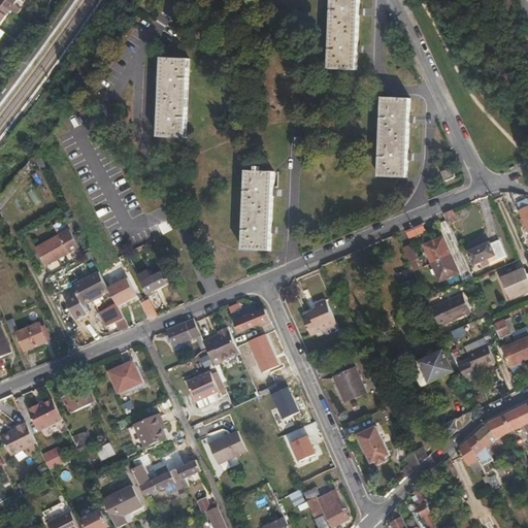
[(0,0),(0,2),(10,10),(18,0),(0,0)]
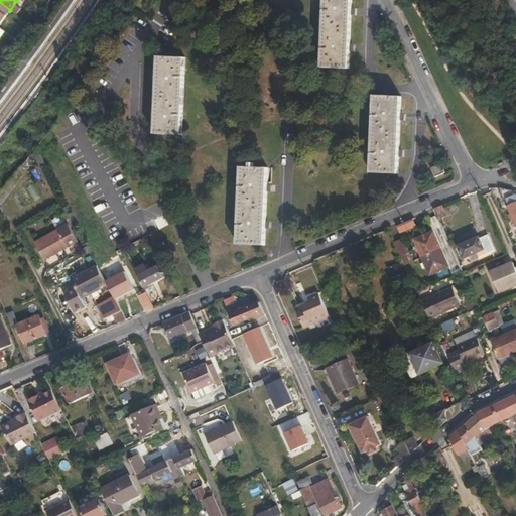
[(325,0),(323,68),(350,69),(352,0),(325,0)]
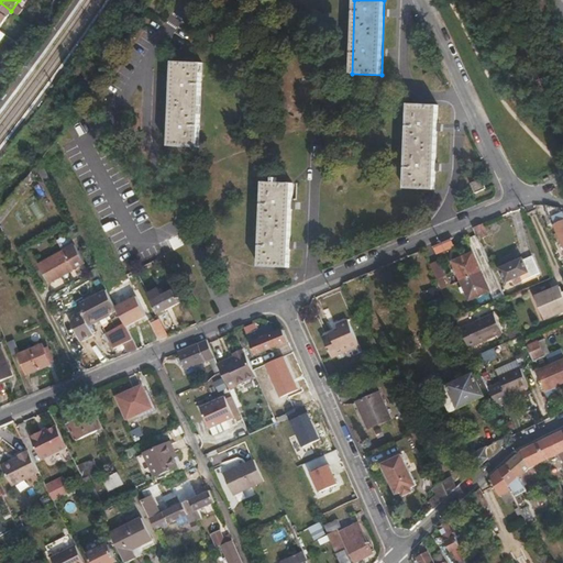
[(0,26),(11,11),(0,2),(0,26)]
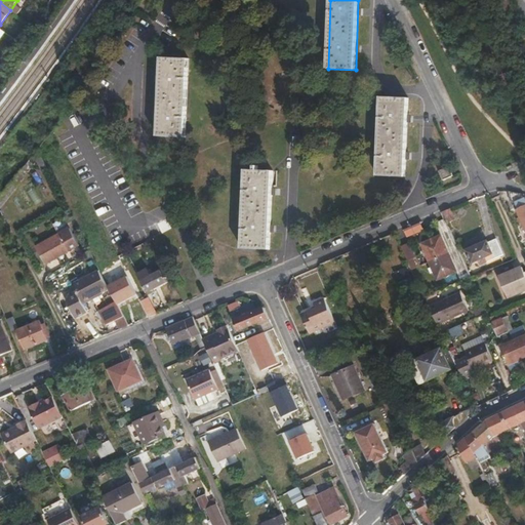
[(161,57),(158,136),(186,137),(189,58),(161,57)]
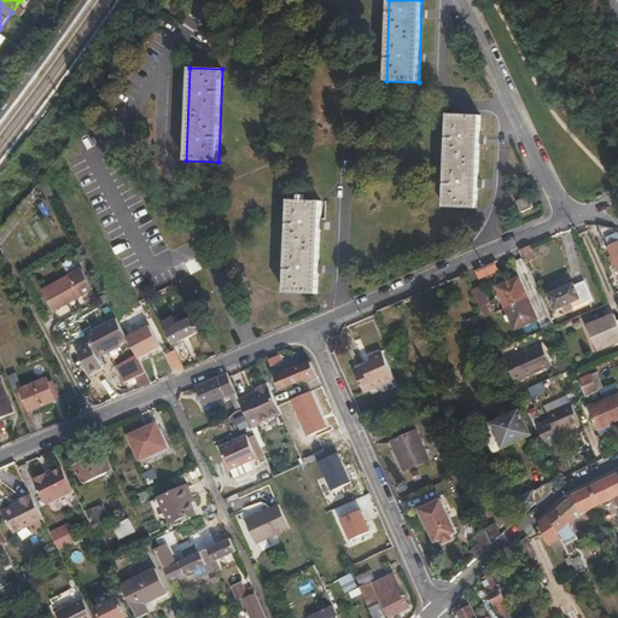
[(448,114),(445,207),(477,208),(482,116),(448,114)]
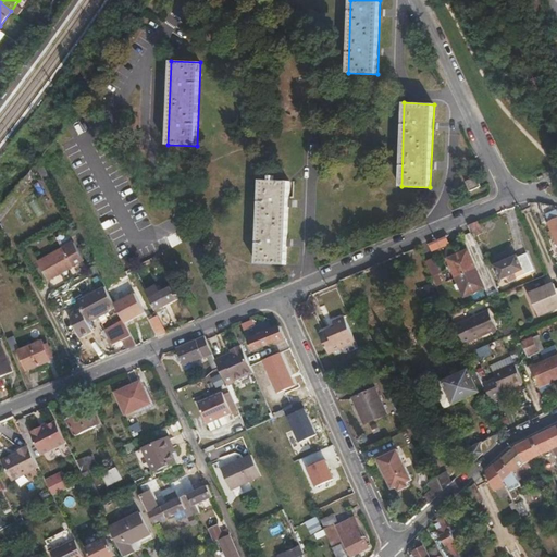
[(51,180),(40,159),(36,165),(45,182),(47,181),(48,182),(51,180)]
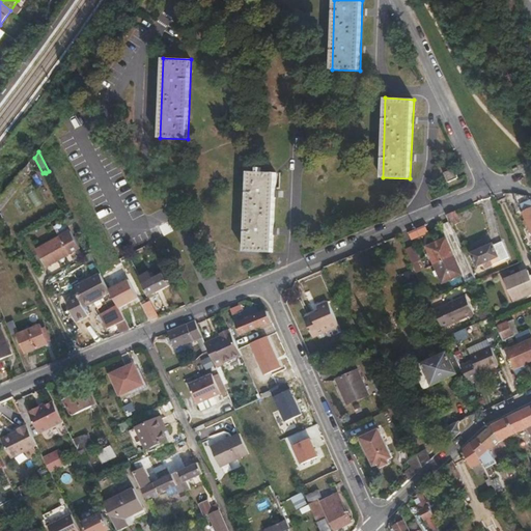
[(35,167),(30,162),(12,184),(18,188),(35,167)]
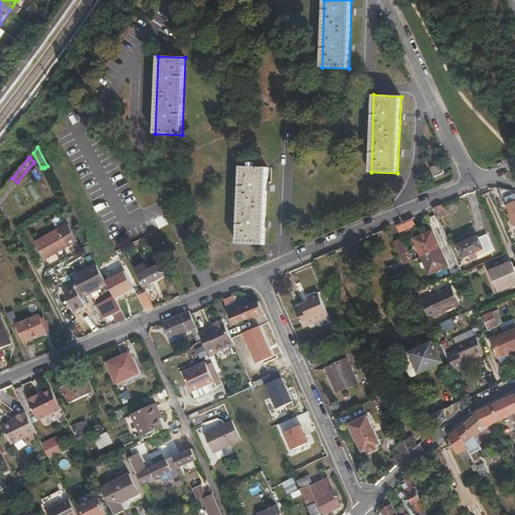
[(240,166),(237,243),(265,244),(269,168),(253,167),(253,163),(250,163),(250,167),(240,166)]
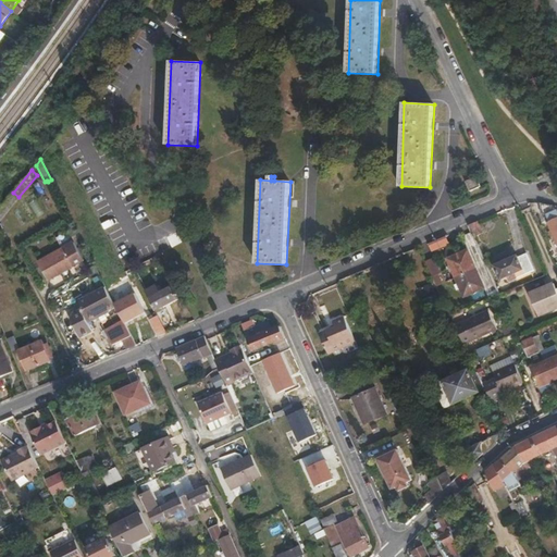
[(477,177),(467,182),(471,190),(481,186),(477,177)]
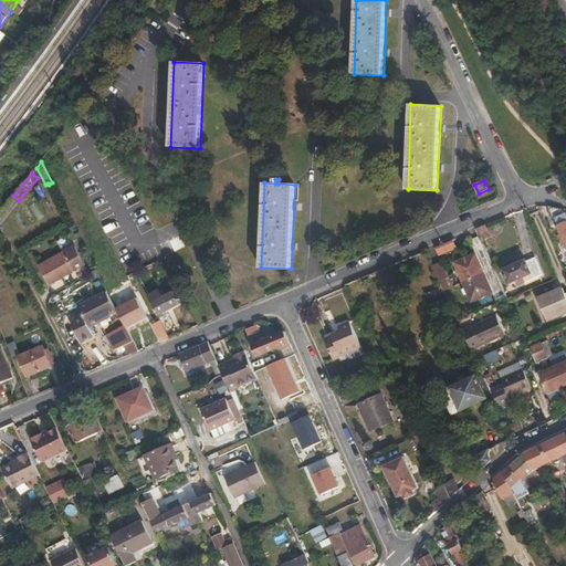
[(0,226),(20,201),(13,197),(0,212),(0,226)]
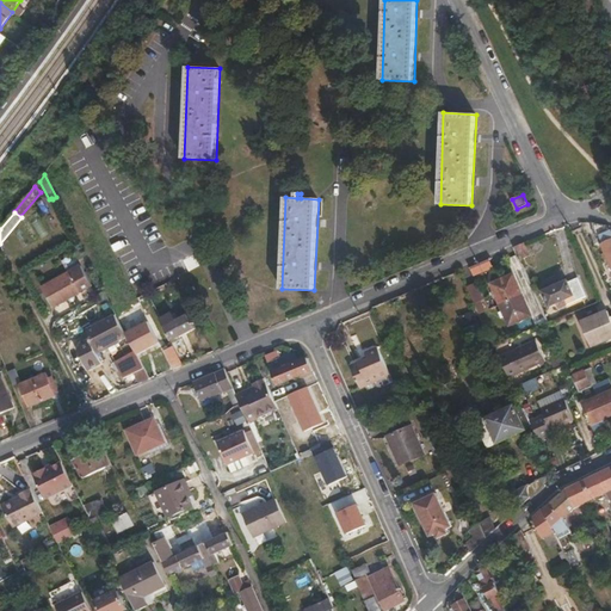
[(610,228),(610,226),(592,222),(594,234),(598,245),(602,244),(610,265),(610,228)]
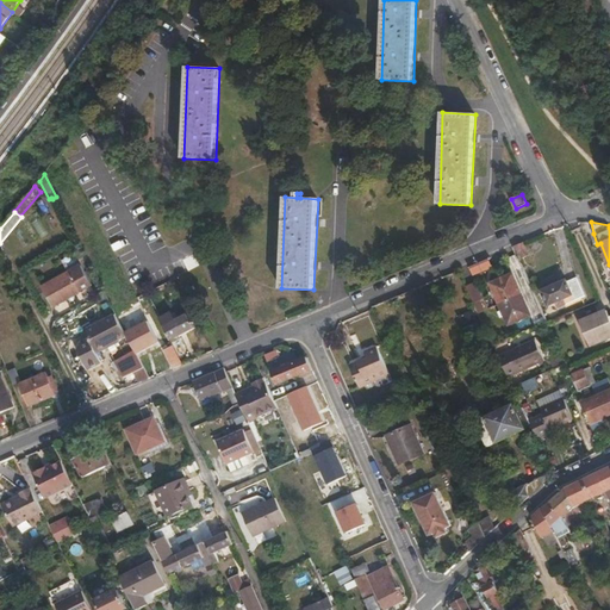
[(530,256),(524,246),(515,250),(520,261),(530,256)]
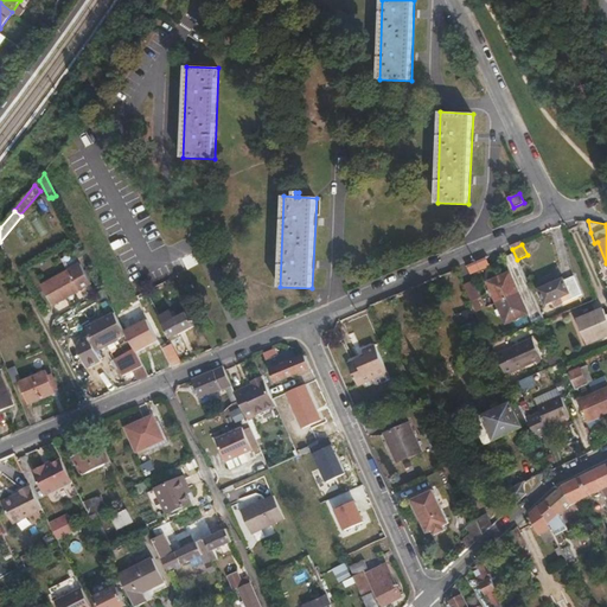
[(485,259),(466,267),(470,274),(471,273),(489,266),(485,259)]
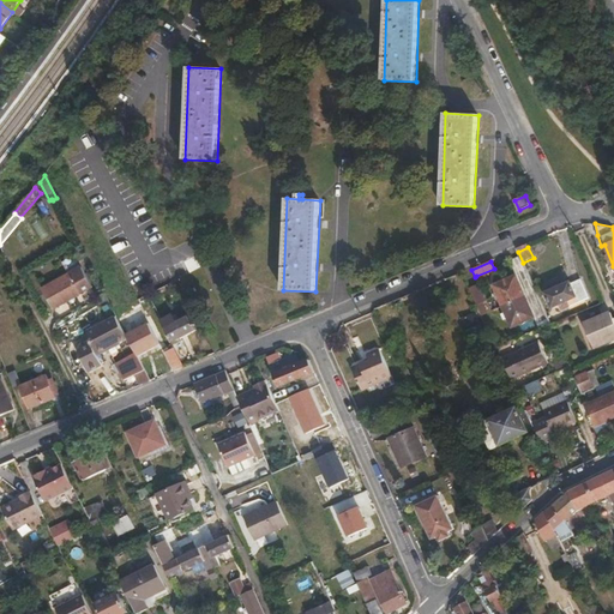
[(82,268),(42,289),(53,309),(94,287),(82,268)]
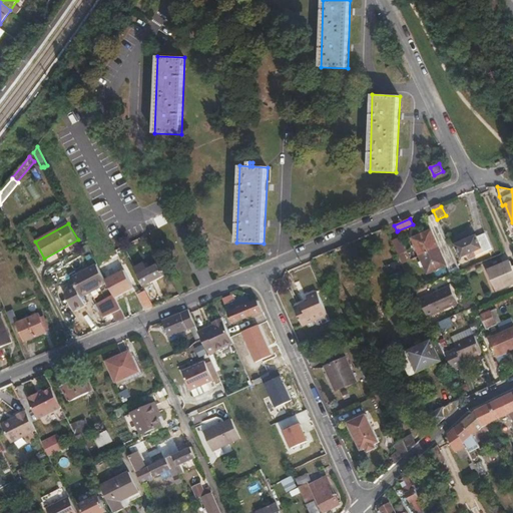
[(446,265),(431,230),(412,238),(428,274),(446,265)]
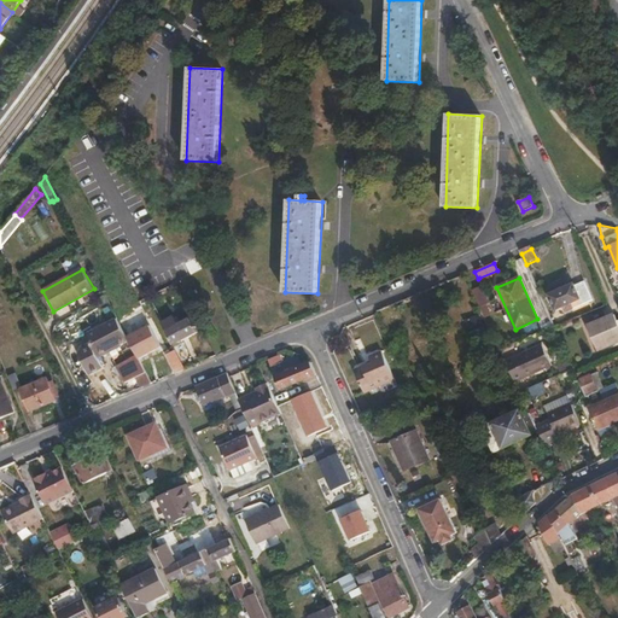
[(559,290),(549,295),(555,310),(564,307),(566,312),(593,299),(584,281),(576,285),(575,283),(565,287),(564,284),(557,286),(559,290)]
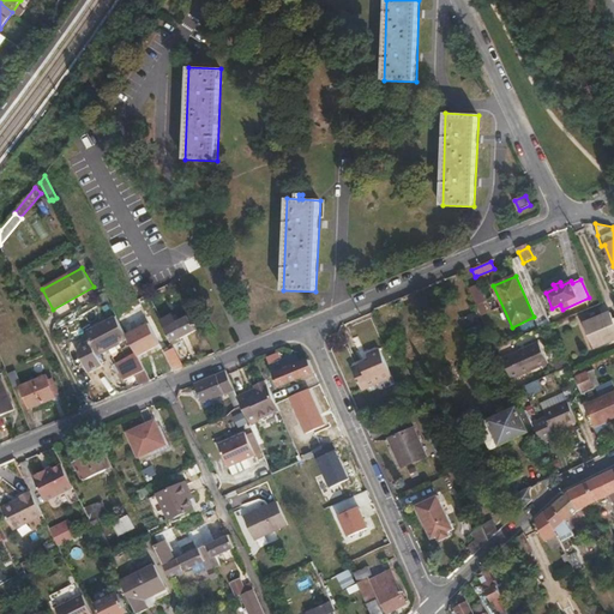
[(168,284),(146,296),(149,301),(170,290),(168,284)]
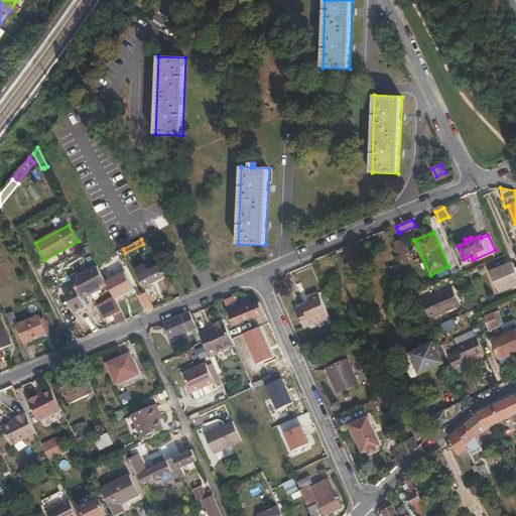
[(403,240),(395,243),(401,257),(407,255),(409,254),(403,240)]
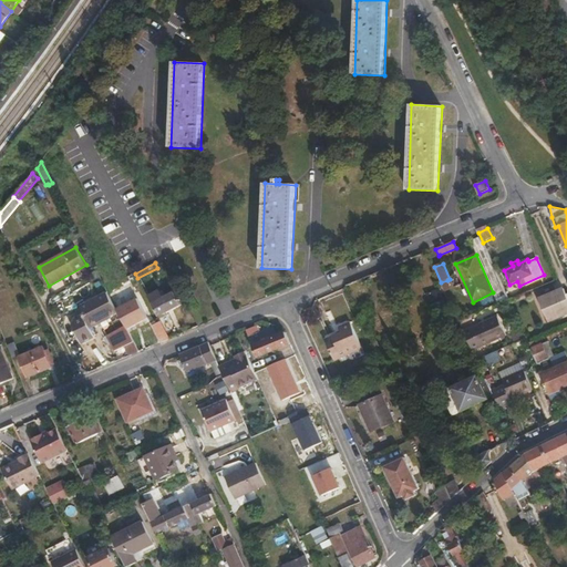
[(447,280),(441,282),(446,294),(452,290),(447,280)]
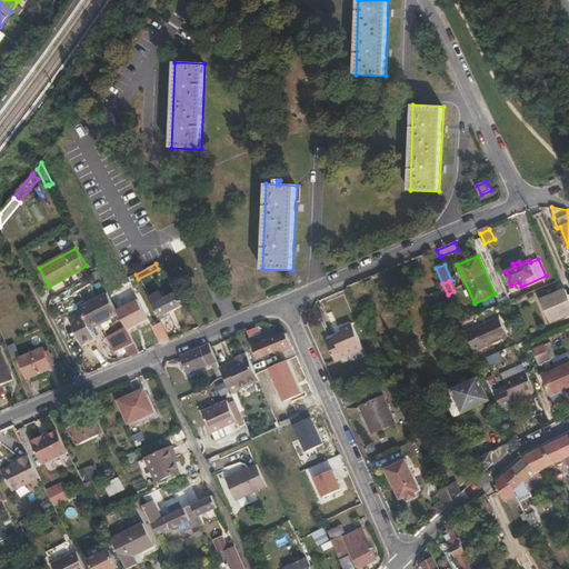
[(568,296),(566,289),(540,299),(550,323),(568,315),(568,296)]
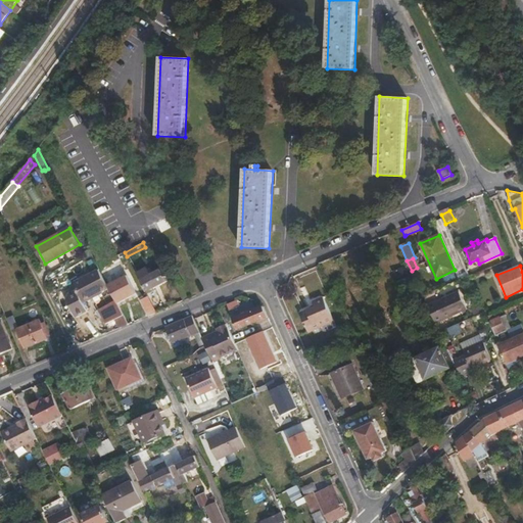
[(147,268),(138,273),(148,292),(169,282),(161,269),(151,275),(147,268)]
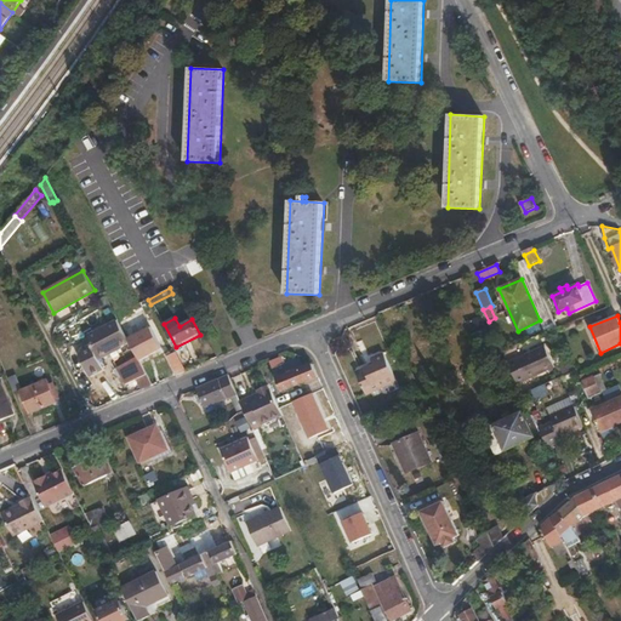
[(97,358),(120,347),(129,342),(117,319),(86,336),(97,358)]
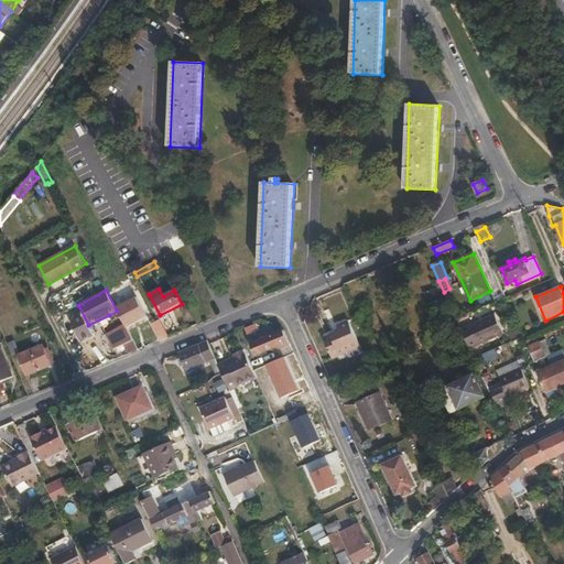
[(469,325),(474,334),(478,346),(503,334),(495,314),(469,325)]
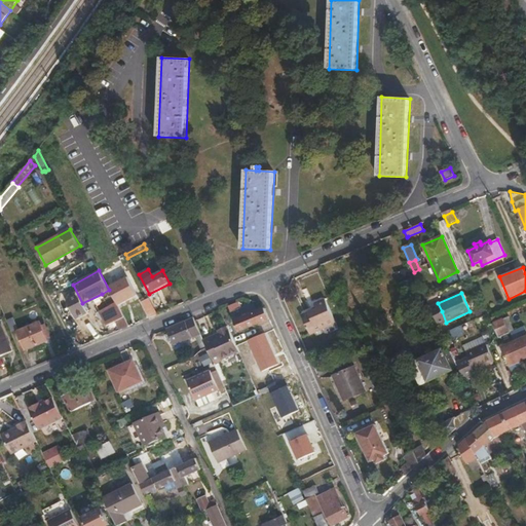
[(103,296),(102,294),(82,303),(83,305),(103,296)]
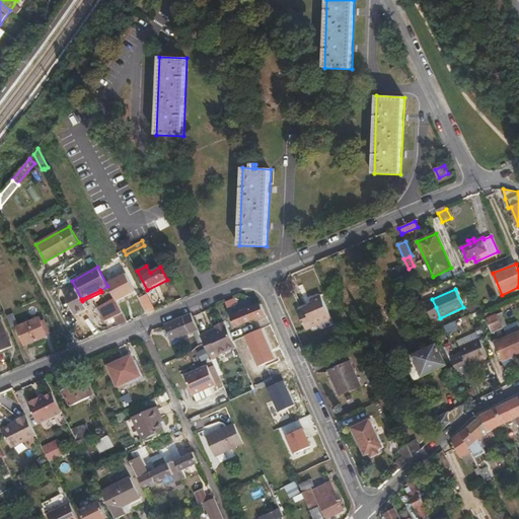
[(147,294),(140,298),(147,314),(155,310),(147,294)]
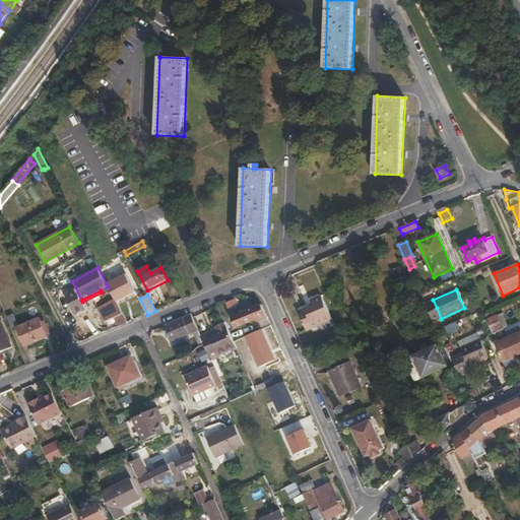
[(306,308),(299,311),(300,314),(307,330),(330,321),(332,320),(321,295),(311,299),(314,305),(306,308)]
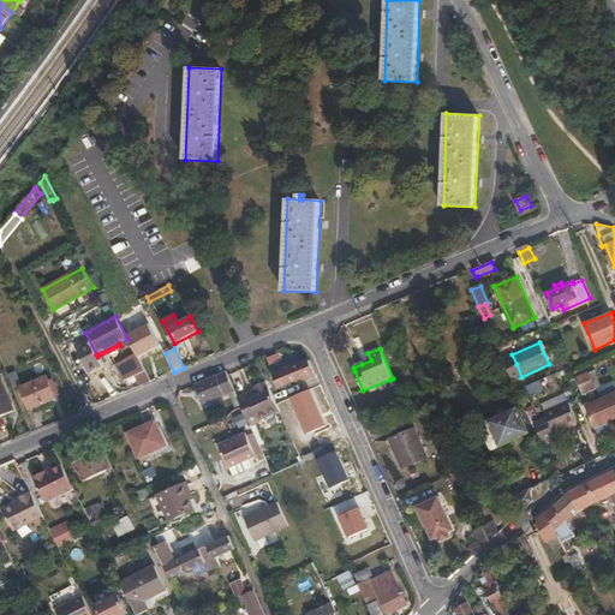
[(278,353),(268,358),(270,365),(278,363),(282,360),(282,359),(281,357),(280,352),(278,353)]
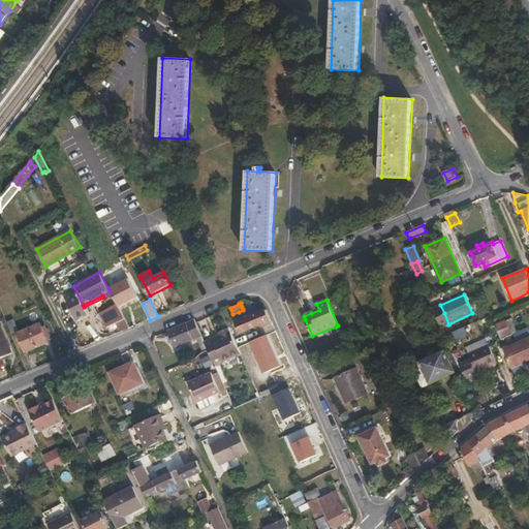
[(120,332),(129,328),(117,304),(109,308),(115,320),(120,332)]
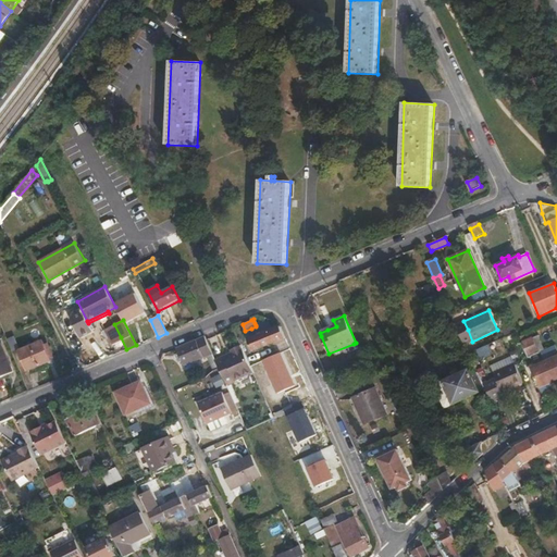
[(456,324),(460,333),(468,330),(463,321),(456,324)]
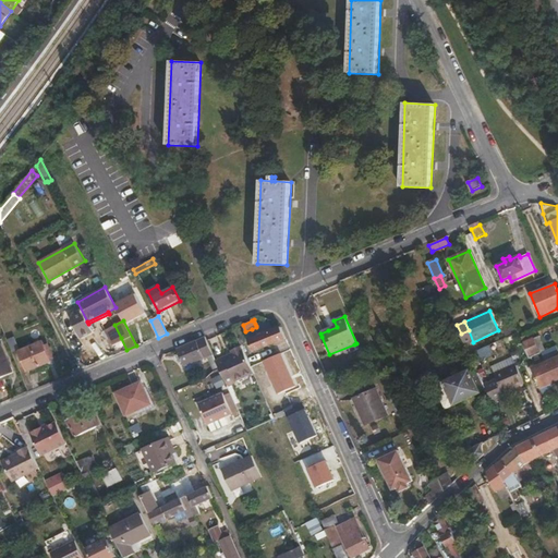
[(121,338),(114,325),(107,328),(113,341),(121,338)]
